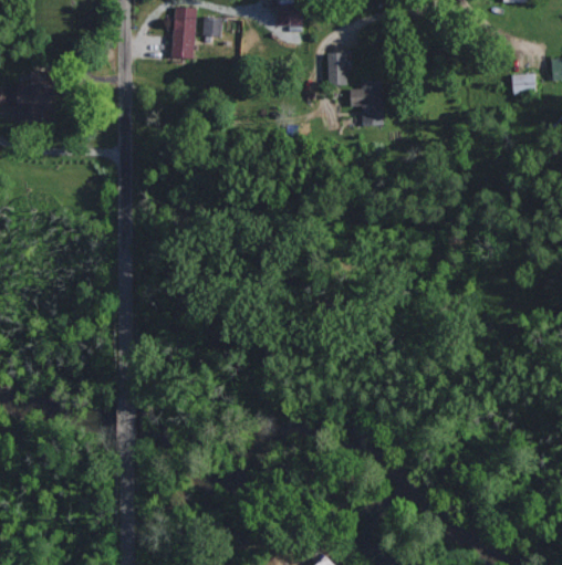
[(274,6),(274,24),(302,24),(301,4),(274,6)]
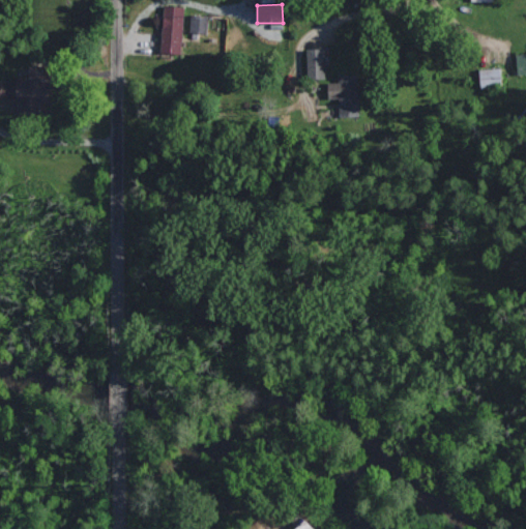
[(182,7),(162,6),(161,54),(180,54),(182,7)]
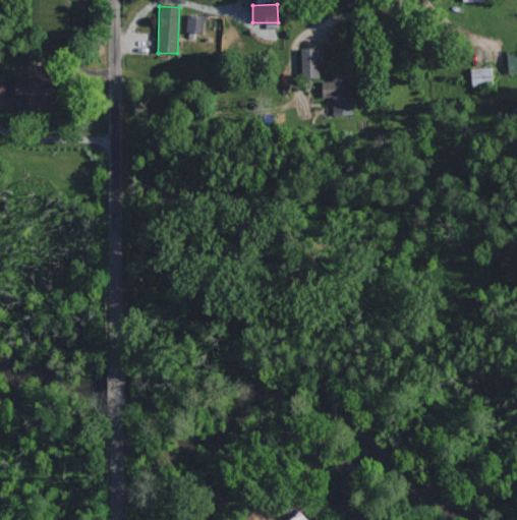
[(182,33),(203,34),(204,16),(183,15),(182,33)]
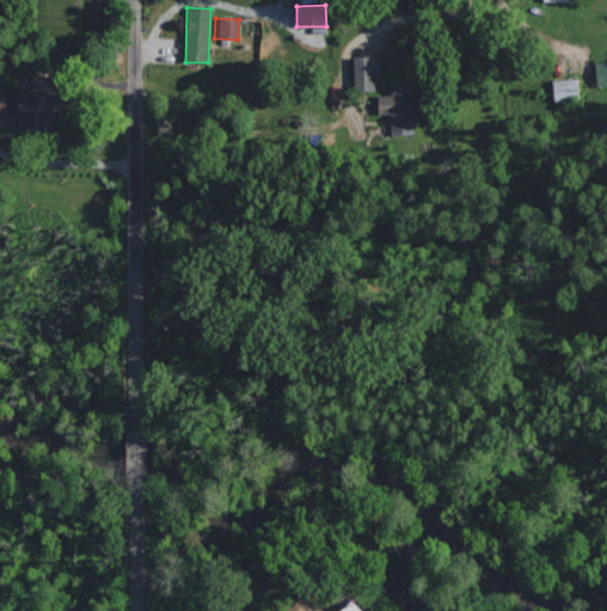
[(375,57),(354,57),(355,92),(375,92),(375,57)]
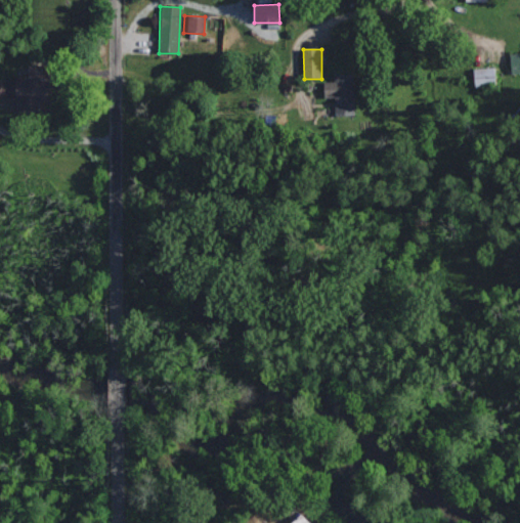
[(519,73),(519,53),(510,53),(511,74),(519,73)]
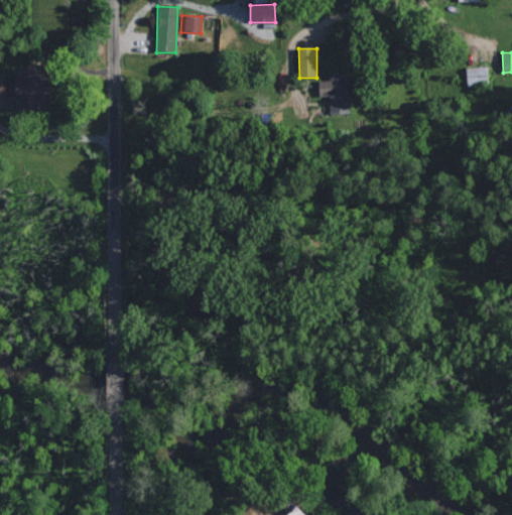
[(23,110),(41,110),(40,100),(51,100),(51,79),(43,79),(43,65),(28,66),(28,77),(18,77),(18,102),(23,101),(23,110)]
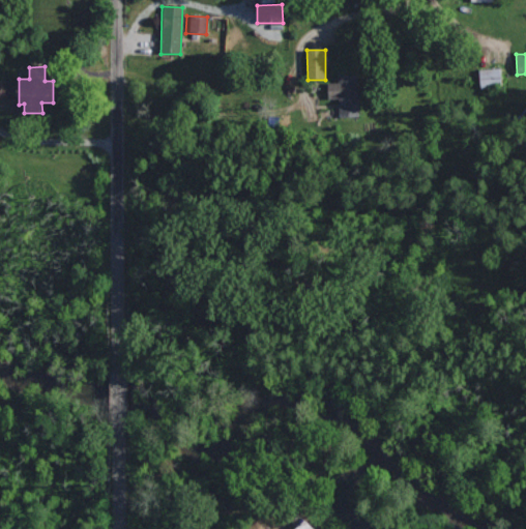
[(481,88),(501,87),(500,69),(480,69),(481,88)]
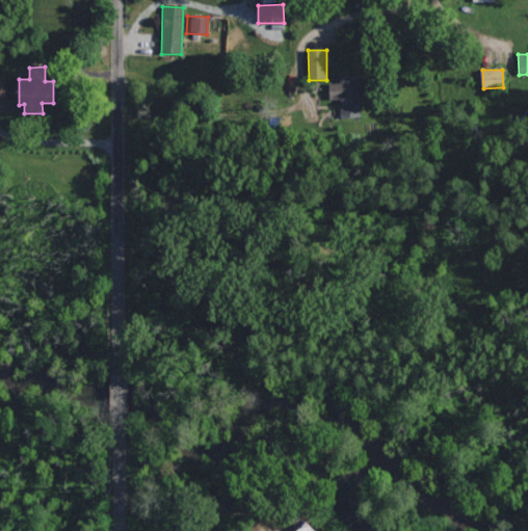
[(340,118),(361,118),(360,75),(339,76),(339,84),(330,84),(330,101),(340,100),(340,118)]
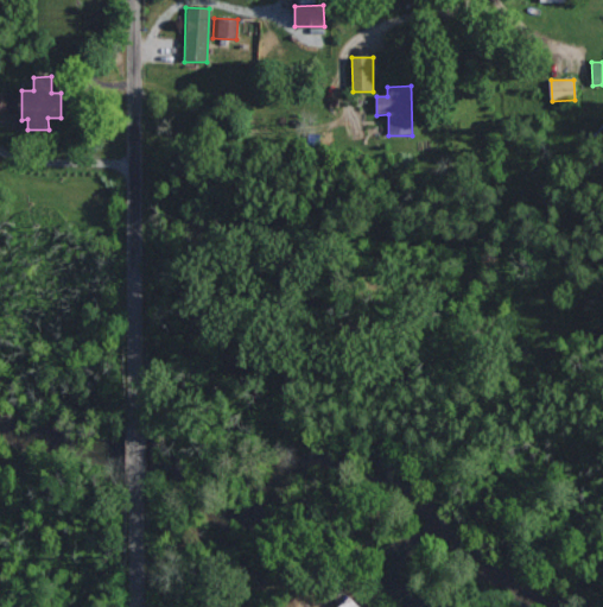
[(13,93),(0,93),(0,114),(12,115),(13,93)]
